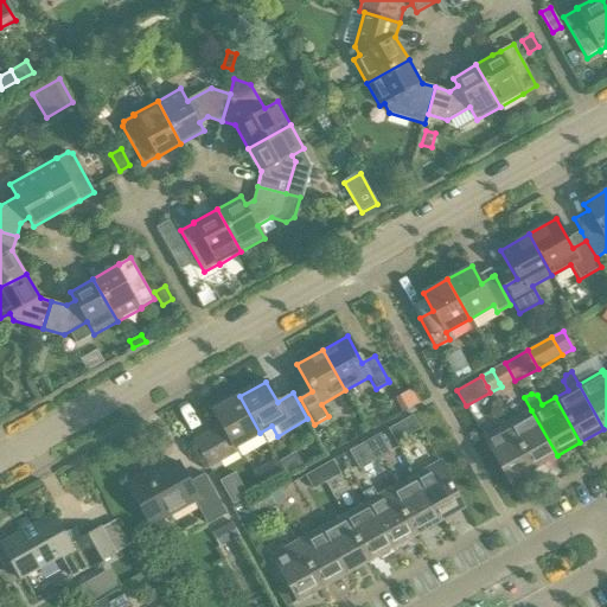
[(234,448),(260,433),(240,396),(213,411),(222,426),(193,442),(209,468),(236,452),(234,448)]
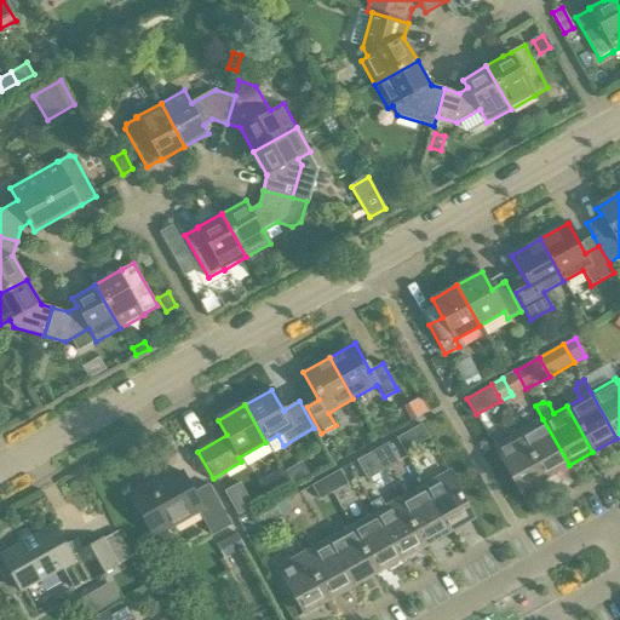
[(518,434),(545,480),(569,465),(543,419),(518,434)]
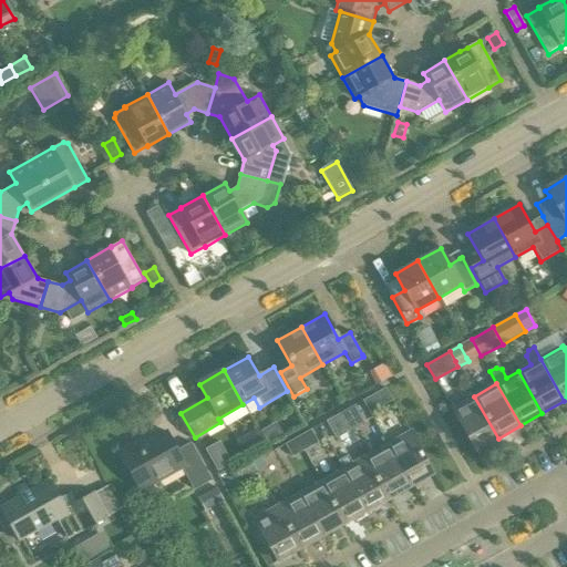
[(384,388),(362,401),(369,413),(392,401),(384,388)]
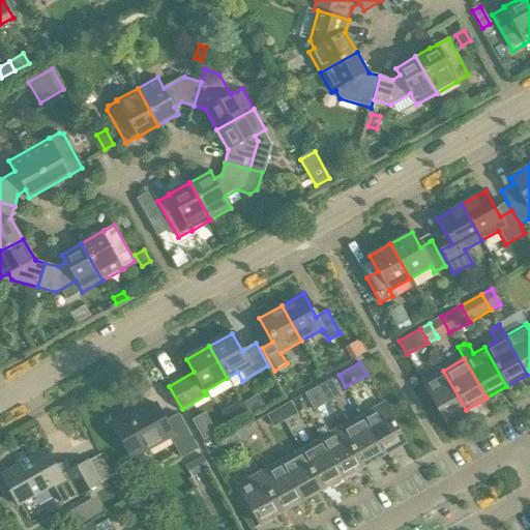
[(422,382),(444,421),(466,410),(443,371),(422,382)]
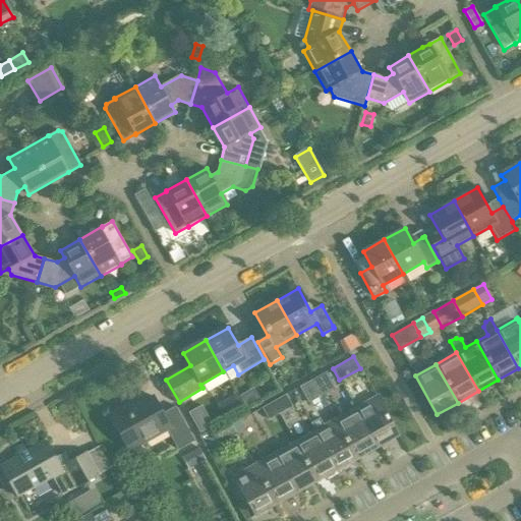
[(325,372),(312,380),(322,396),(334,389),(325,372)]
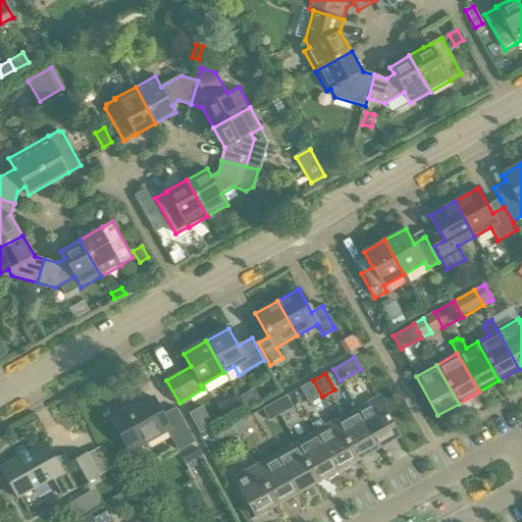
[(322,397),(313,380),(300,387),(309,404),(322,397)]
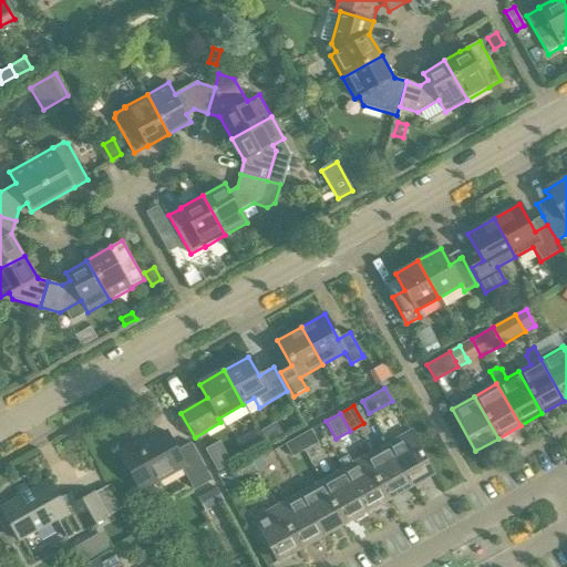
[(257,430),(249,434),(256,447),(264,444),(257,430)]
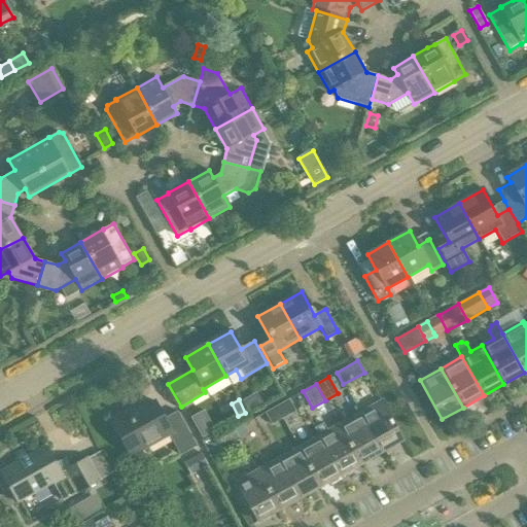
[(288,399),(275,407),(281,419),(295,411),(288,399)]
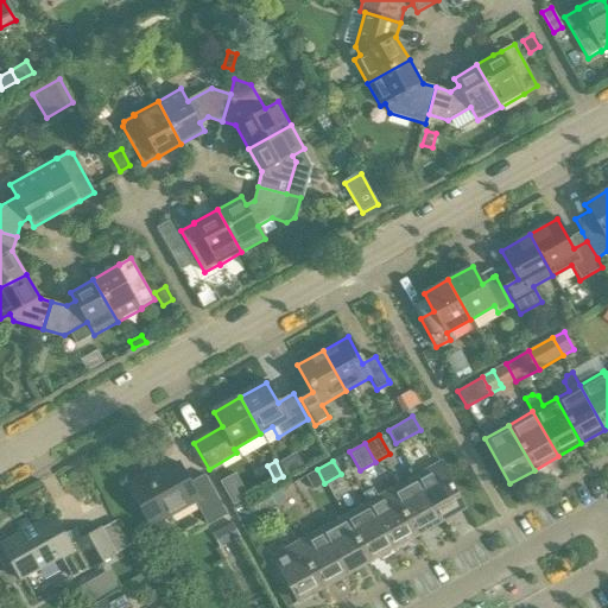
[(150,474),(128,486),(152,526),(195,501),(209,526),(227,515),(204,476),(191,485),(179,463),(152,479),(150,474)]
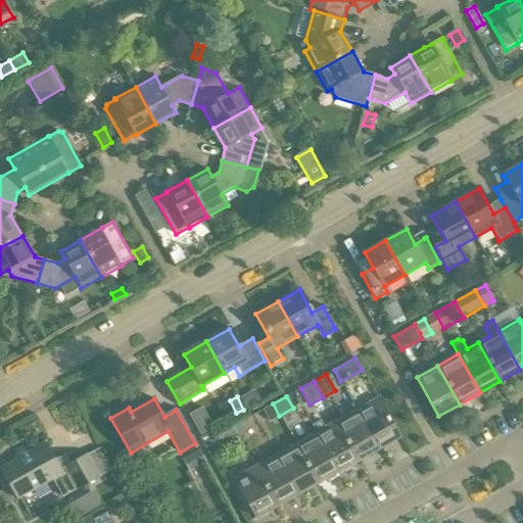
[(378,399),(357,411),(379,449),(399,438),(378,399)]
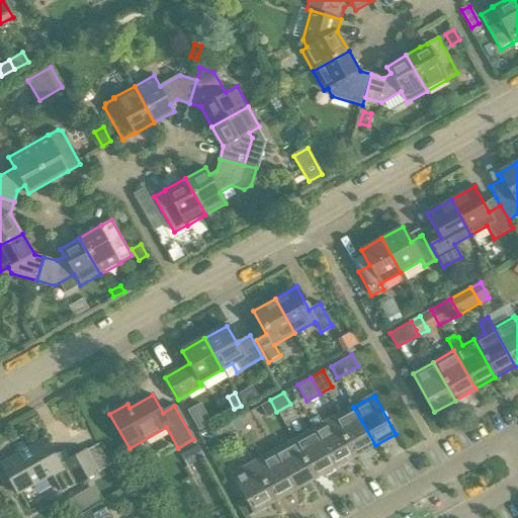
[(276,412),(270,400),(260,406),(266,418),(276,412)]
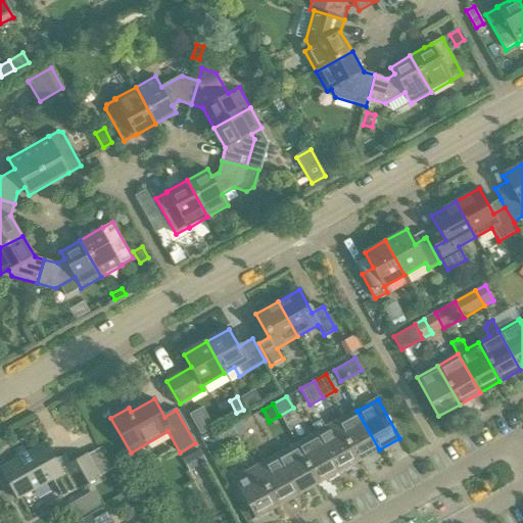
[(359,461),(379,449),(357,411),(336,422),(359,461)]
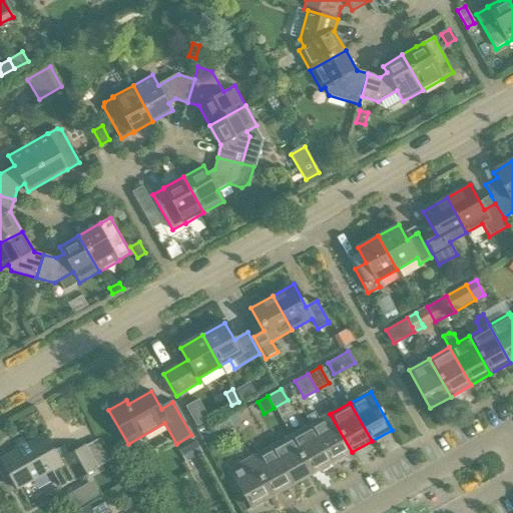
[(236,413),(227,418),(231,426),(232,427),(241,422),(236,413)]
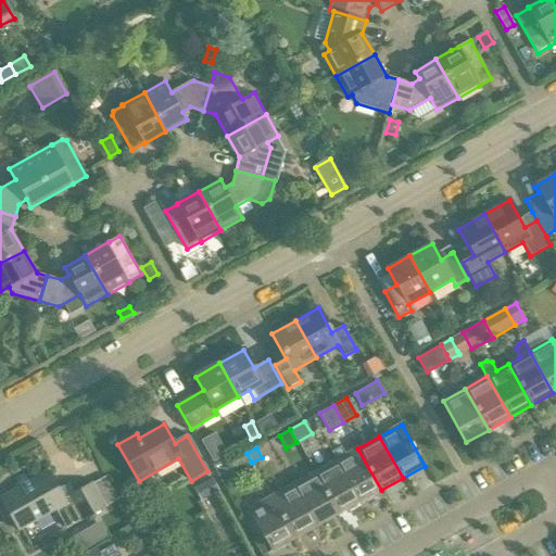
[(251,462),(247,453),(243,449),(227,458),(234,470),(251,462)]
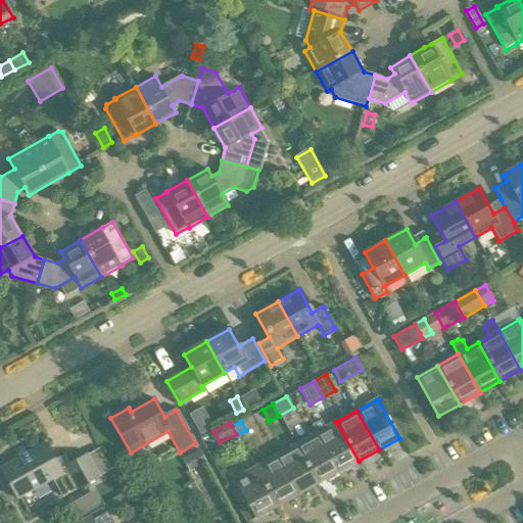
[(336,422),(324,429),(320,422),(313,426),(317,433),(338,472),(359,461),(336,422)]
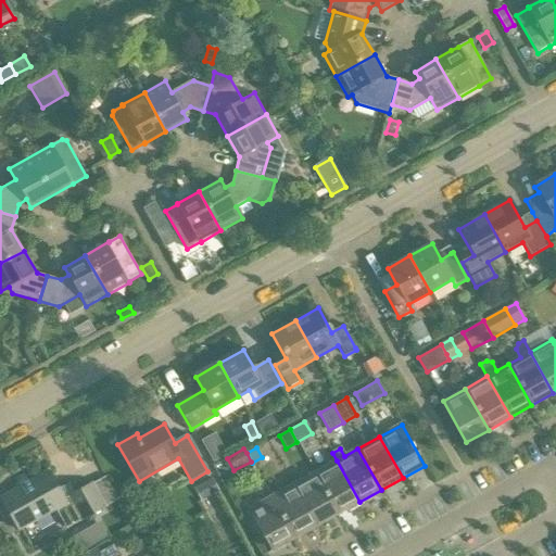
[(337,460),(314,472),(338,514),(359,502),(337,460)]
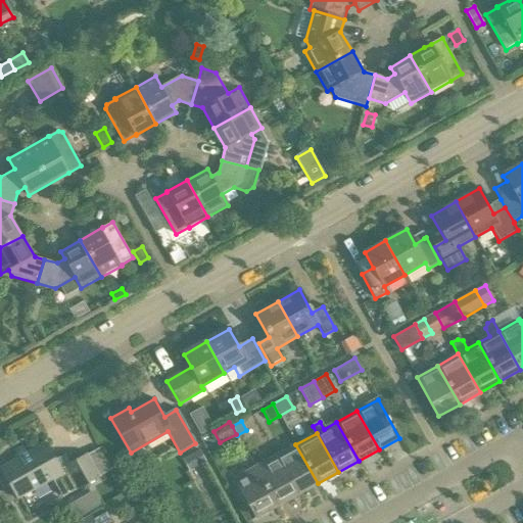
[(62,497),(77,489),(100,476),(111,470),(99,448),(60,470),(45,442),(0,467),(0,468),(16,498),(52,479),(62,497)]
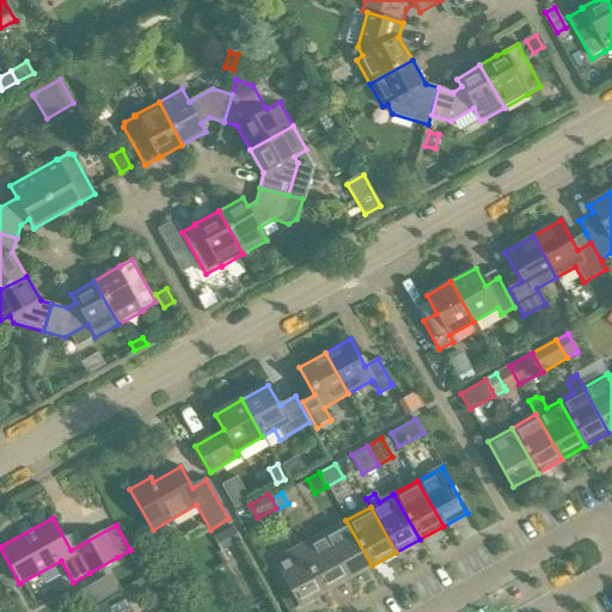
[(346,520),(323,533),(348,579),(372,565),(346,520)]
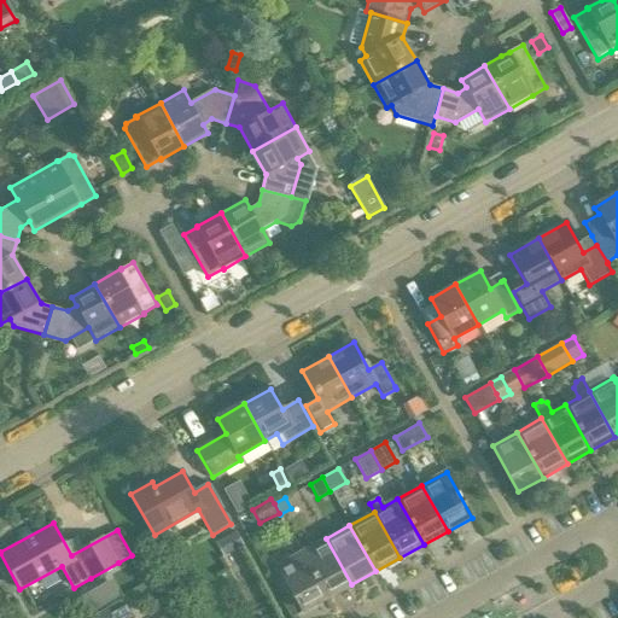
[(234,532),(216,543),(223,558),(242,547),(234,532)]
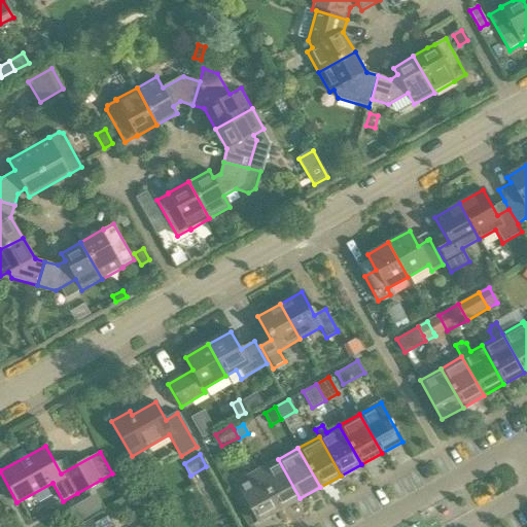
[(278,459),(257,471),(279,511),(300,498),(278,459)]
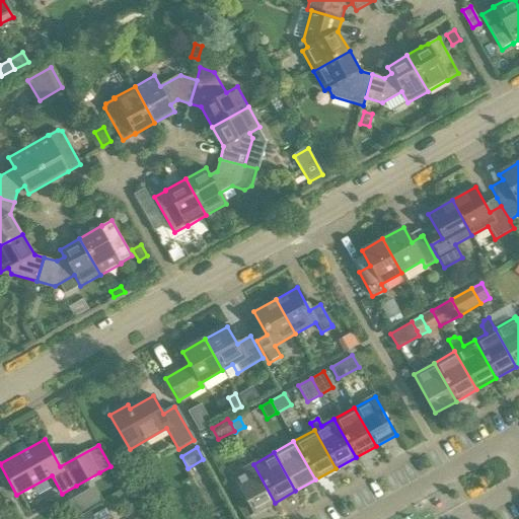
[(275,503),(253,464),(232,475),(254,514),(275,503)]
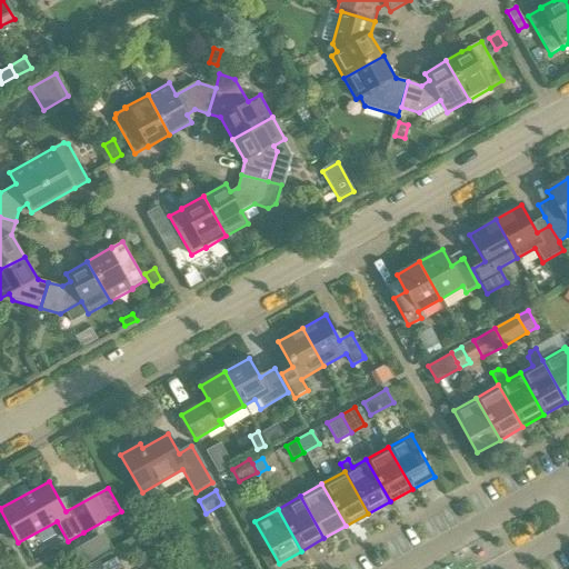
[(121,568),(116,558),(102,566),(103,568),(121,568)]
